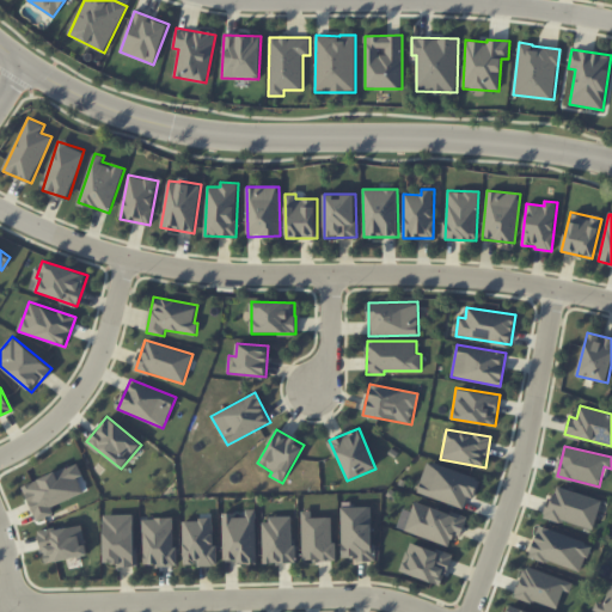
[(475,497),(481,479),(428,460),(416,491),(464,508),(469,496),(475,497)]
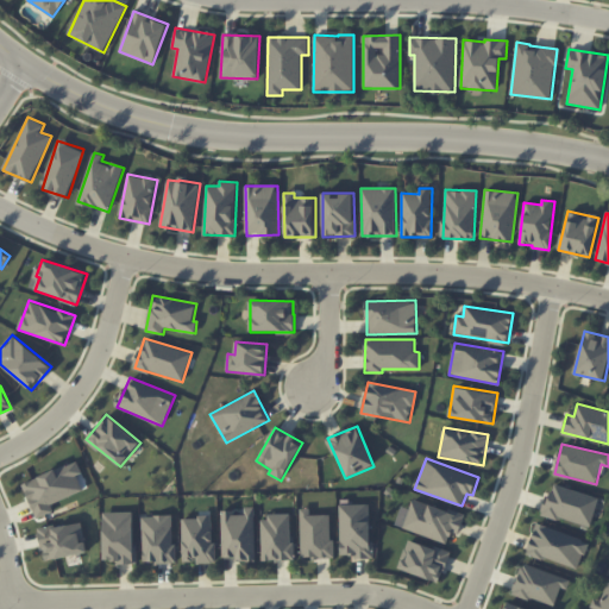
[(85,491),(77,475),(83,473),(79,462),(23,483),(37,519),(55,512),(51,504),(85,491)]
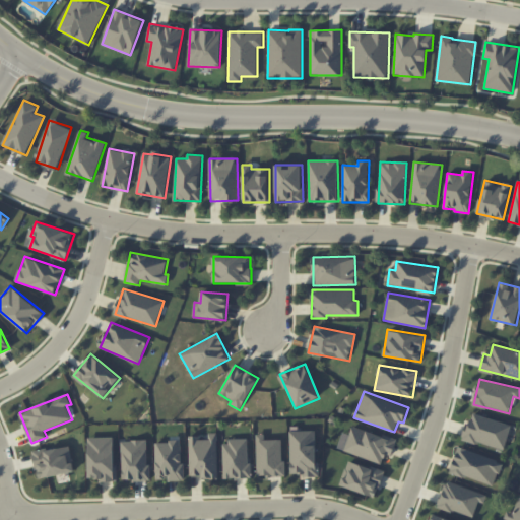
[(463,439),(504,450),(512,425),(470,413),(463,439)]
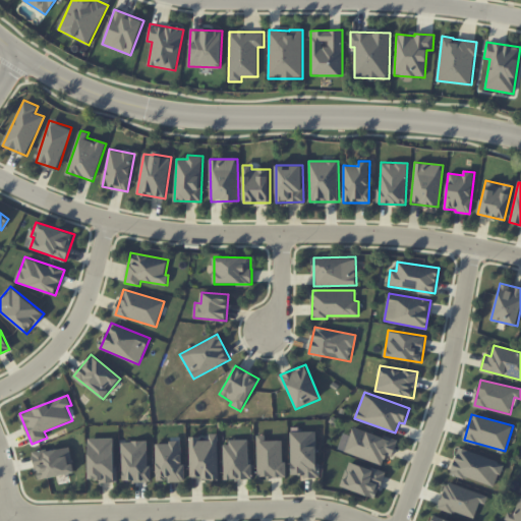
[(353,426),(345,452),(383,464),(386,454),(393,457),(398,441),(353,426)]
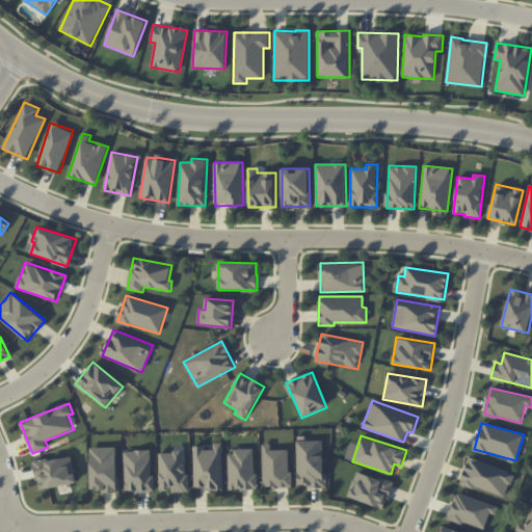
[(324,486),(323,441),(296,441),(298,487),(324,486)]
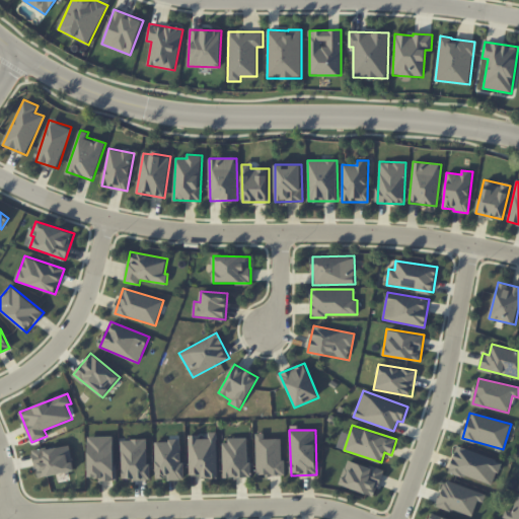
[(218,477),(217,432),(209,432),(209,439),(201,439),(200,435),(189,435),(190,474),(202,474),(202,477),(218,477)]
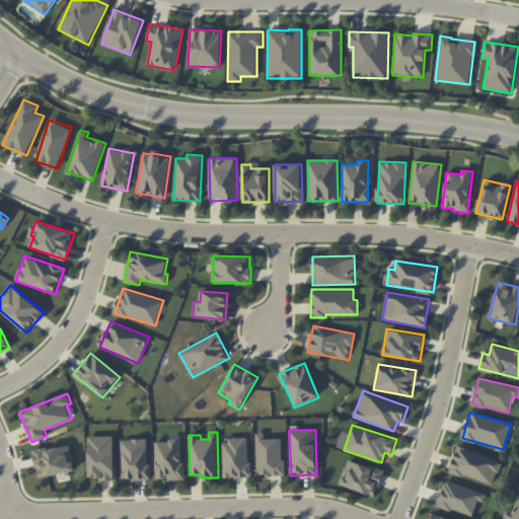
[(256,475),(283,475),(282,438),(265,439),(264,433),(255,434),(256,475)]
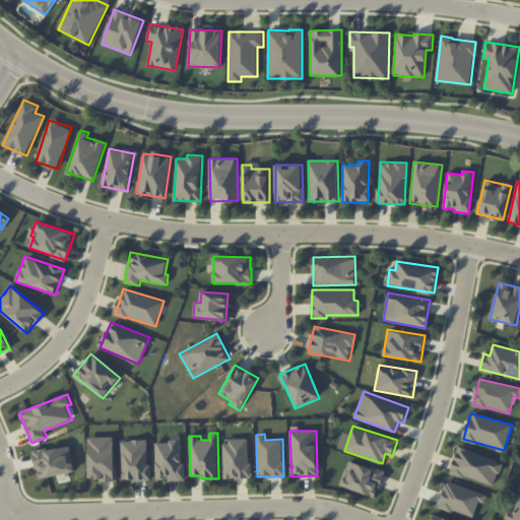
[(114,437),(88,438),(89,480),(115,479),(114,437)]
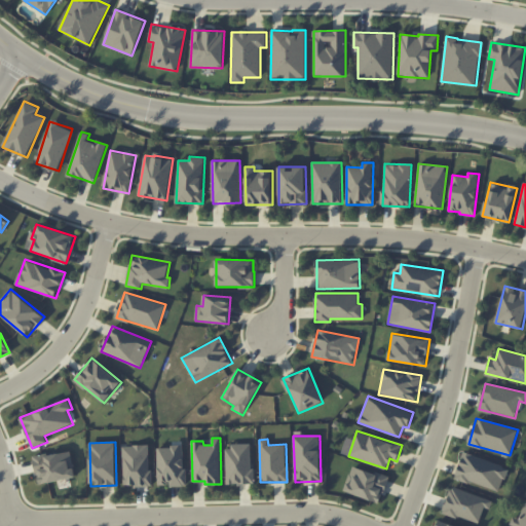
[(253,483),(252,444),(225,445),(226,484),(253,483)]
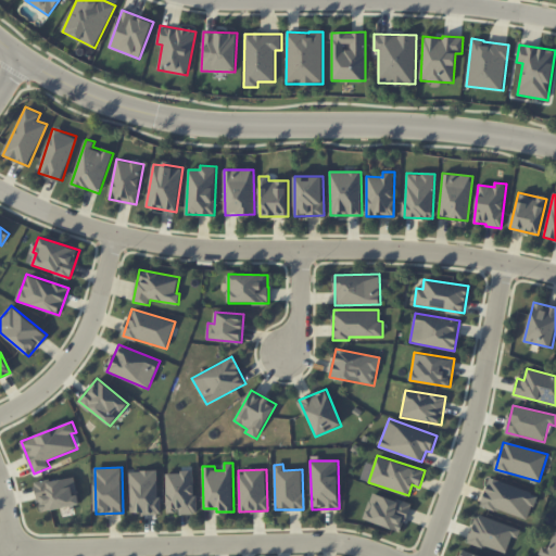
[(159,470),(130,471),(130,514),(159,513),(159,470)]
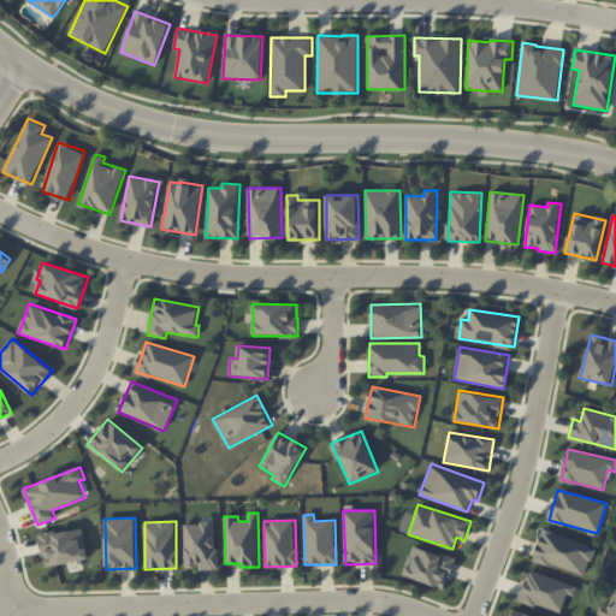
[(184,523),(185,568),(200,567),(200,569),(217,568),(215,522),(184,523)]
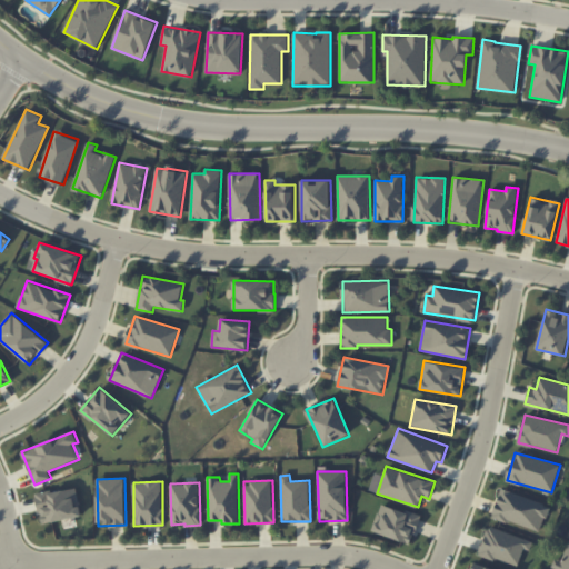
[(37,495),(41,523),(81,516),(76,487),(37,495)]
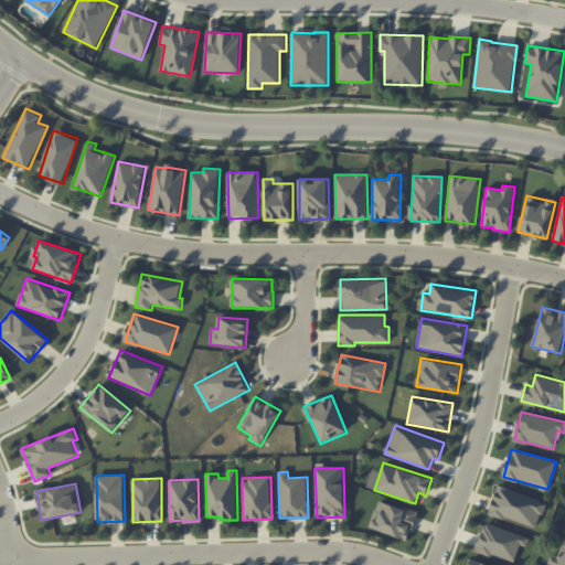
[(537,528),(545,500),(497,487),(489,513),(537,528)]
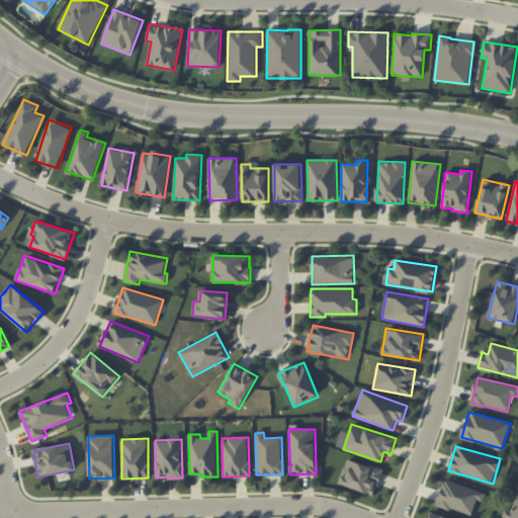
[(374,495),(382,469),(347,458),(339,484),(374,495)]
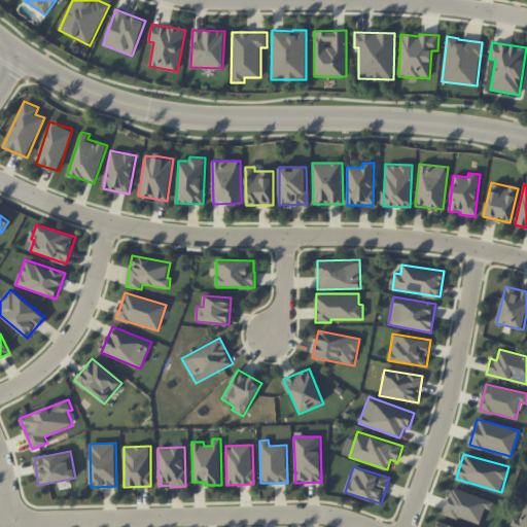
[(494,501),(452,488),(444,513),(480,525),(485,508),(491,510),(494,501)]
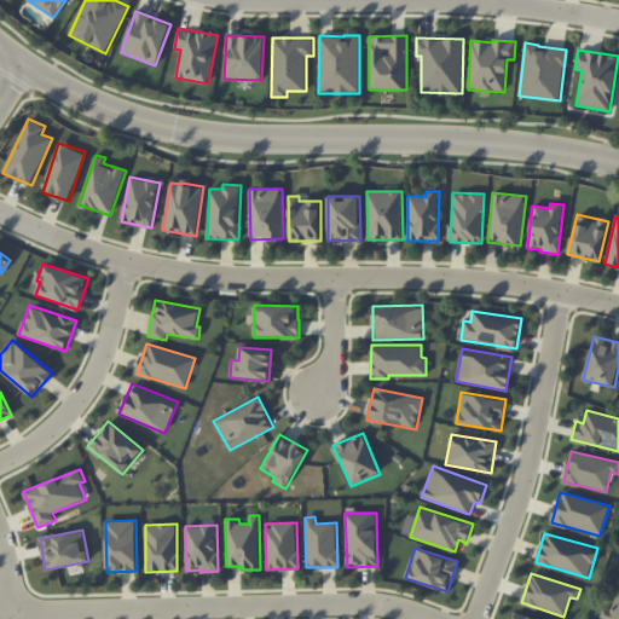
[(618,618),(618,591),(612,611),(603,608),(599,618),(618,618)]
